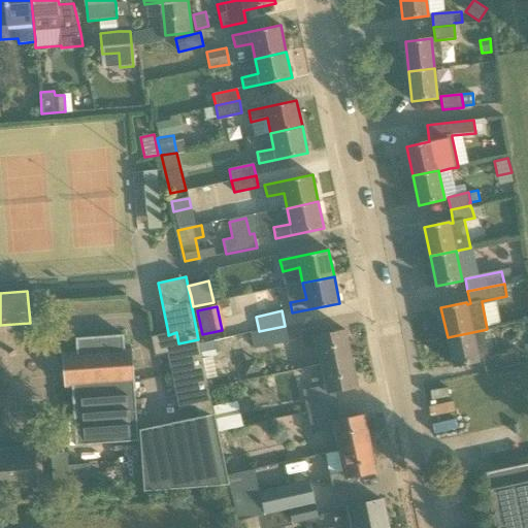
[(285,326),(259,331),(251,332),(255,349),(288,341),(285,326)]
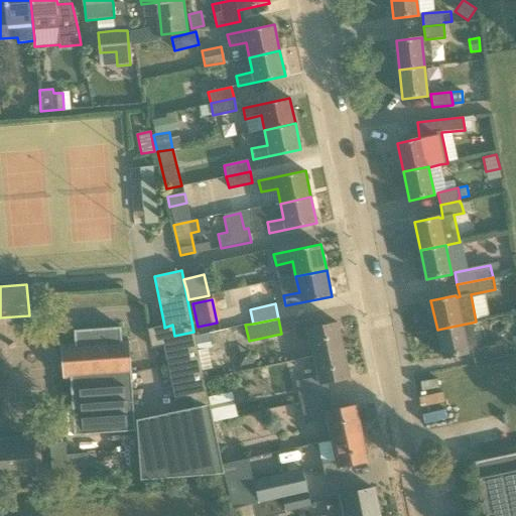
[(309,336),(313,357),(344,351),(338,323),(314,328),(312,318),(293,323),(296,339),(309,336)]
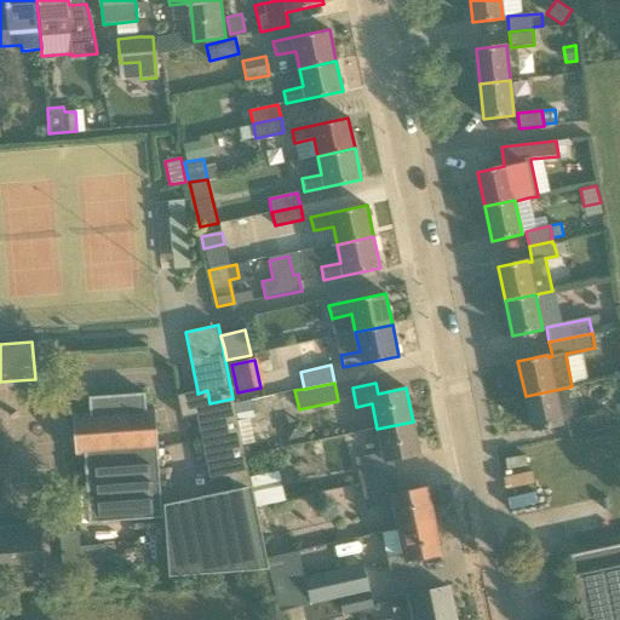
[(197,414),(211,481),(229,477),(231,491),(252,487),(247,464),(237,420),(234,405),(233,399),(210,403),(207,390),(197,394),(197,391),(177,395),(182,418),(197,414)]
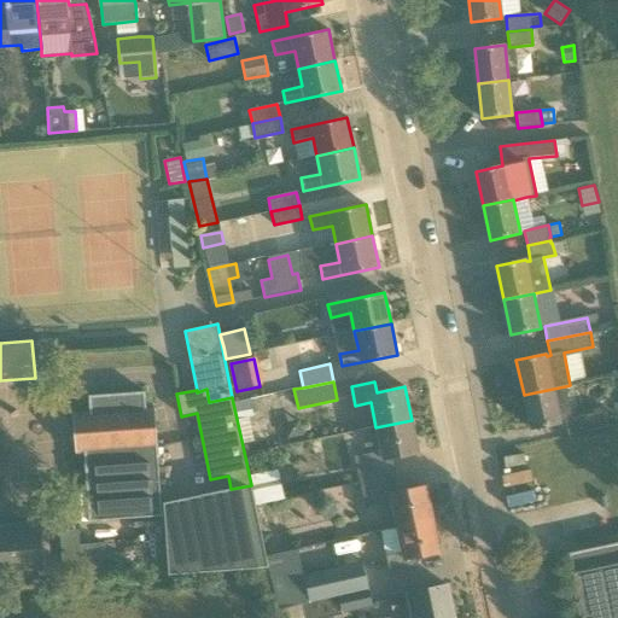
[(531,429),(560,423),(553,389),(524,395),(531,429)]
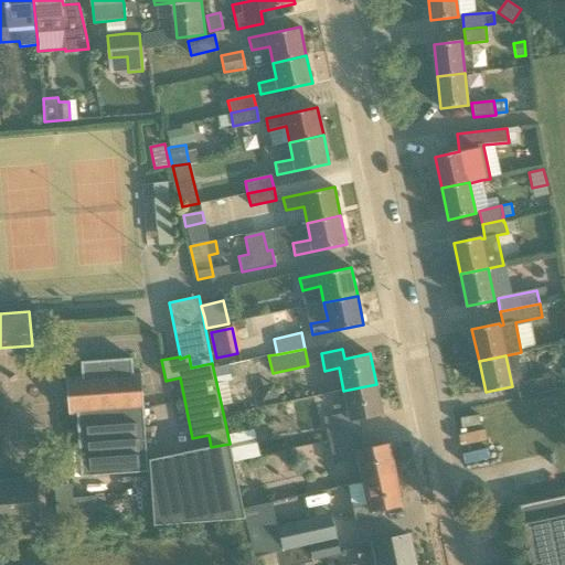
[(138,373),(130,374),(129,360),(78,364),(80,379),(64,381),(66,416),(75,415),(81,477),(147,471),(141,408),(138,373)]
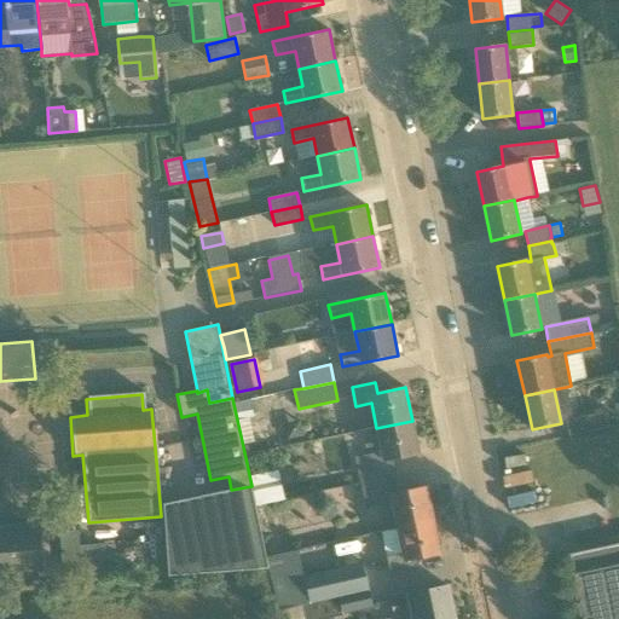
[(237,420),(254,417),(250,400),(233,404),(237,420)]
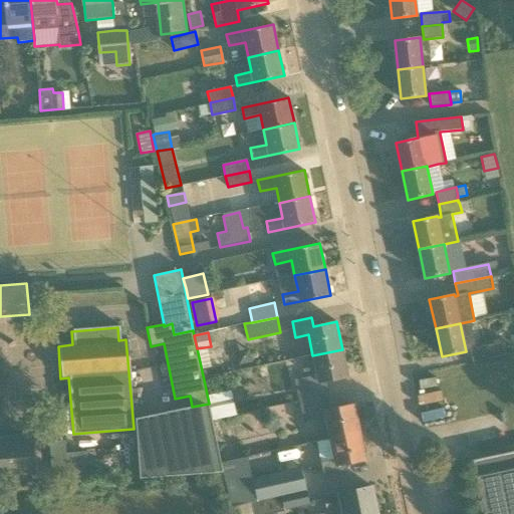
[(476,347),(470,348),(473,361),(504,355),(501,342),(476,347)]
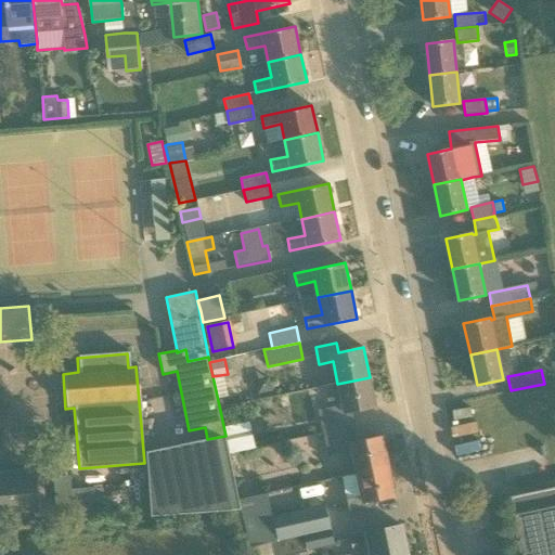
[(9,447),(22,446),(43,443),(38,375),(3,377),(9,447)]
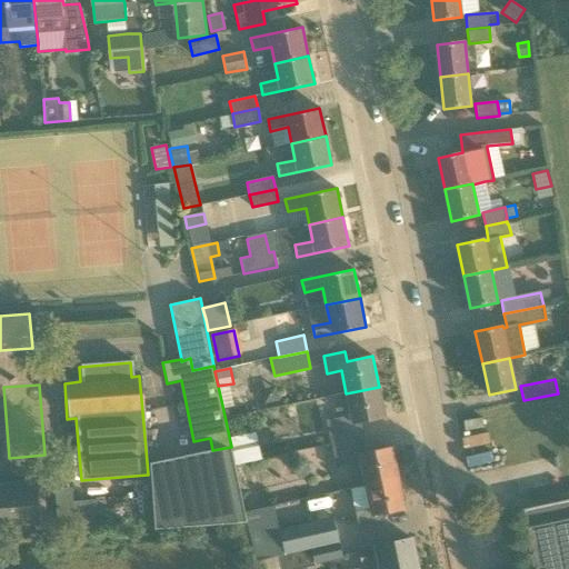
[(386,417),(379,387),(346,393),(351,416),(326,421),(331,445),(363,438),(360,422),(386,417)]
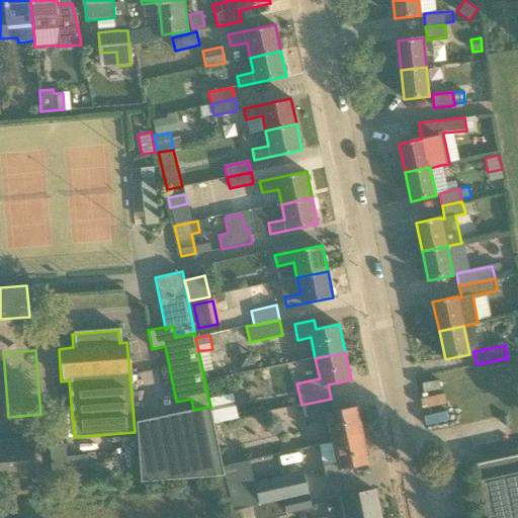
[(231,394),(209,399),(216,423),(236,418),(231,394)]
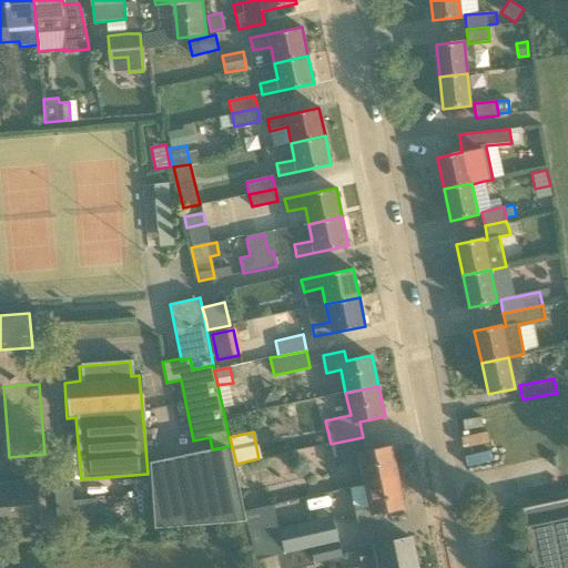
[(361,462),(365,484),(366,485),(398,478),(392,447),(366,452),(363,437),(331,444),(335,467),(361,462)]
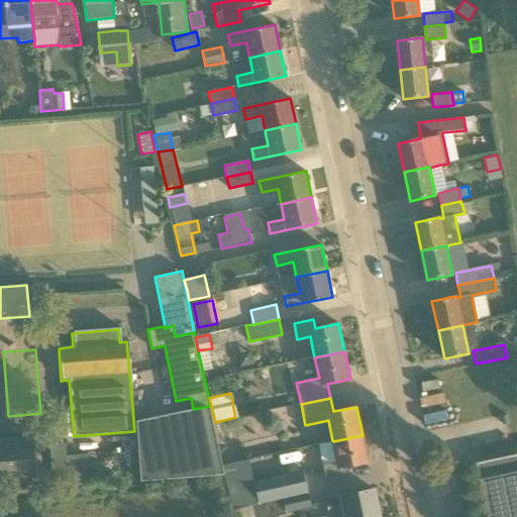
[(210,406),(193,409),(136,421),(141,481),(147,481),(224,475),(210,406)]
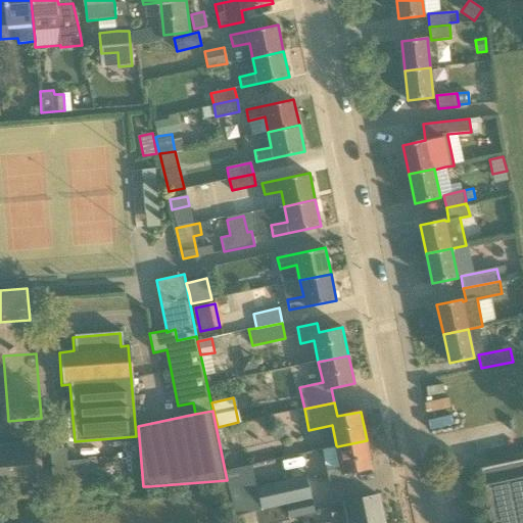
[(43,438),(42,420),(33,420),(33,438),(43,438)]
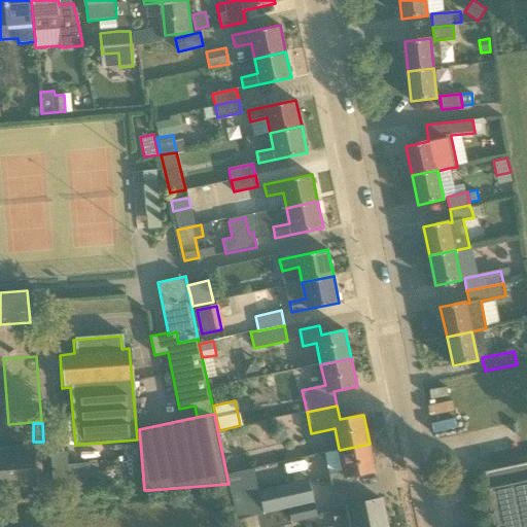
[(325,453),(329,475),(331,487),(352,483),(353,482),(355,480),(356,478),(356,476),(357,475),(375,470),(370,444),(340,450),(339,449),(324,452),(325,453)]
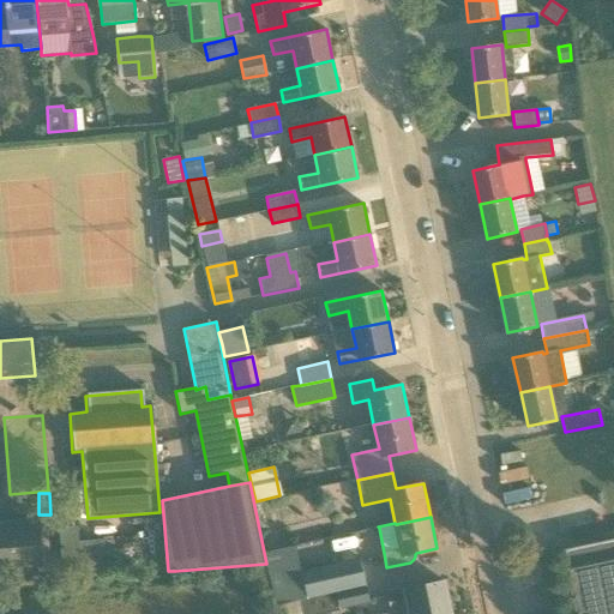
[(578,613),(613,613),(613,539),(576,547),(579,567),(569,570),(578,613)]
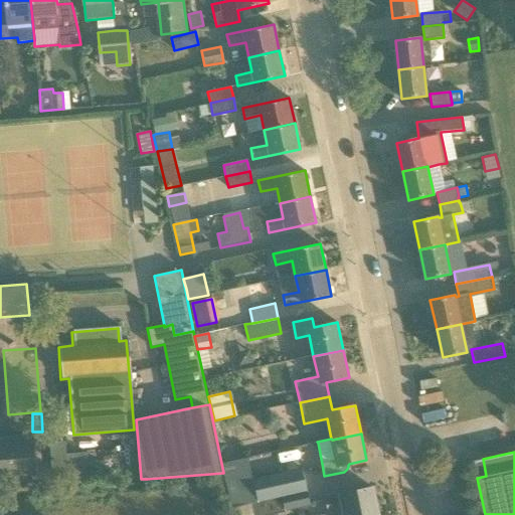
[(281,497),(306,491),(306,490),(301,469),(252,480),(247,458),(222,464),(231,507),(240,505),(253,502),(281,496),(281,497)]
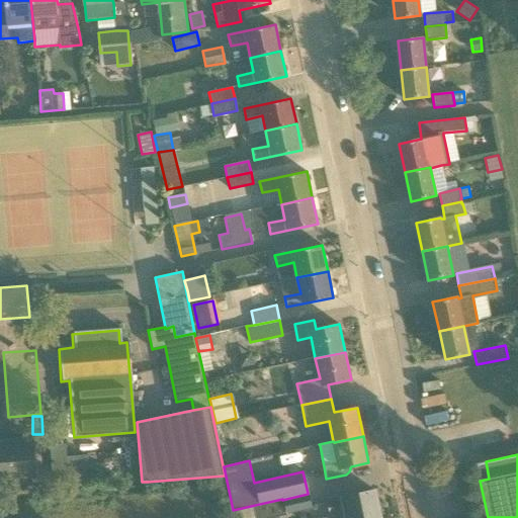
[(379,517),(374,491),(327,501),(330,514),(346,511),(347,517),(379,517)]
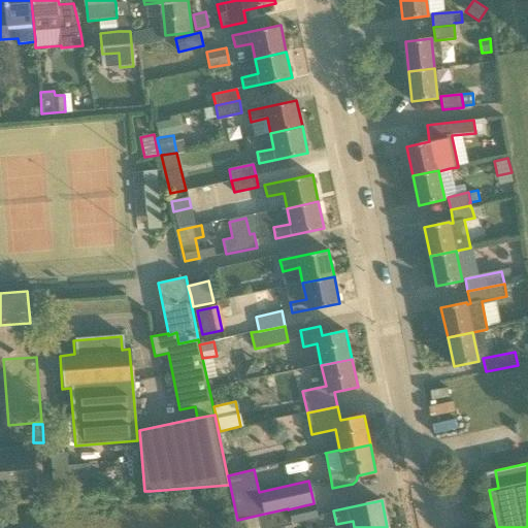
[(260,515),(262,527),(273,527),(317,519),(314,503),(288,509),(288,508),(260,515)]
